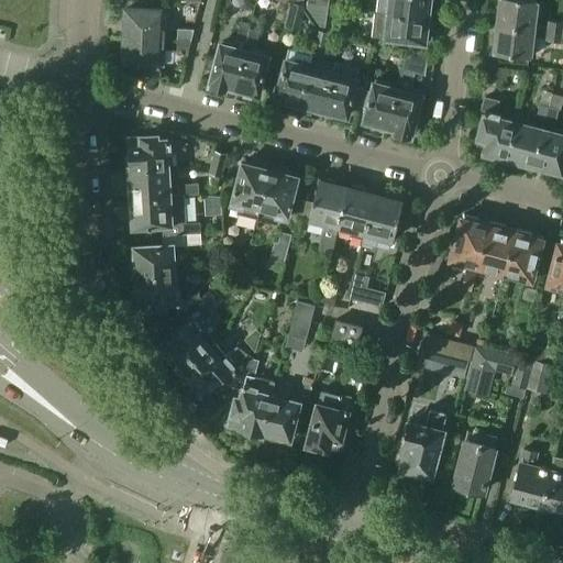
[(426,18),(427,0),(381,0),(379,12),(387,12),(426,18)]
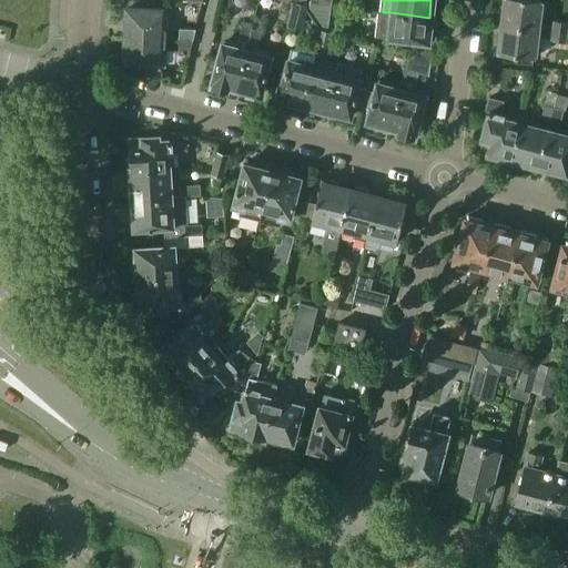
[(543,1),(534,0),(503,0),(500,24),(538,30),(543,1)]
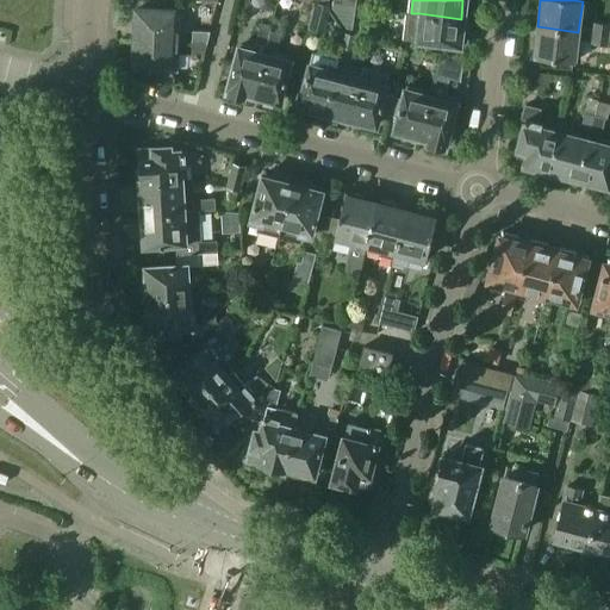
[(353,30),(356,7),(332,4),(332,8),(346,29),(353,30)]
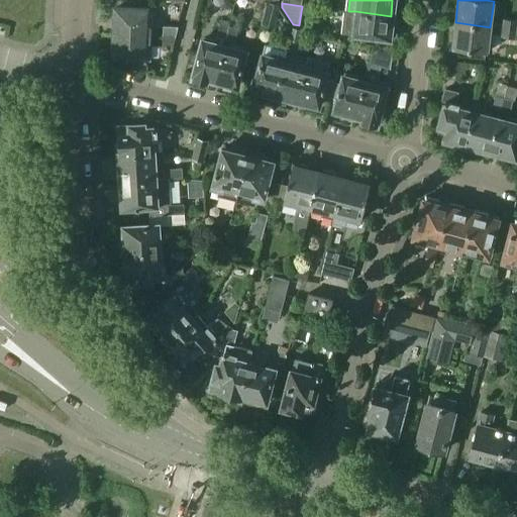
[(275,27),(280,9),(267,6),(262,24),(275,27)]
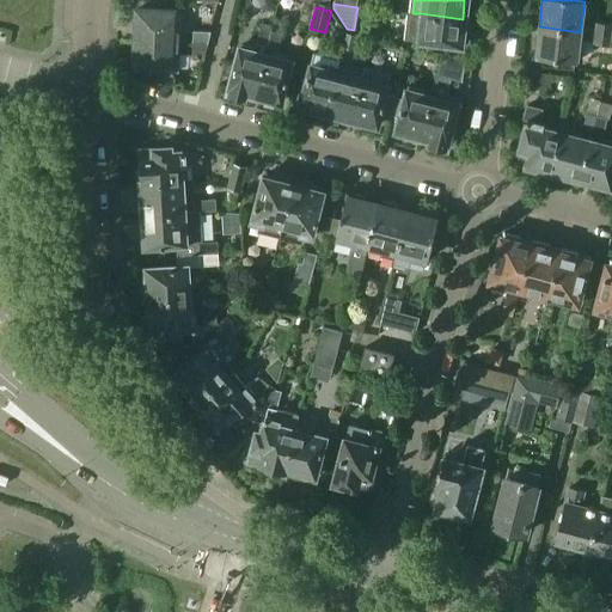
[(179,11),(138,10),(135,40),(178,42),(179,11)]
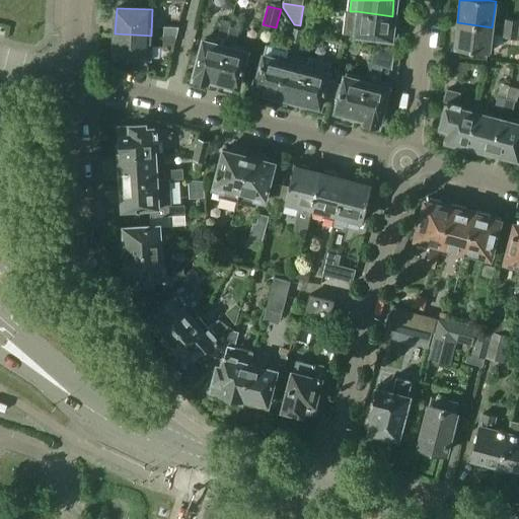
[(389,40),(392,16),(357,11),(350,11),(346,10),(343,33),(389,40)]
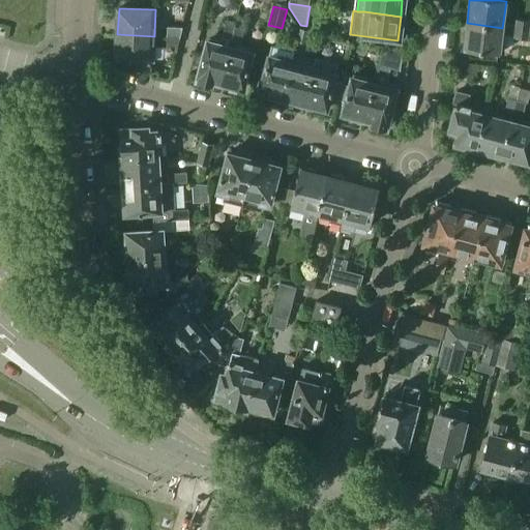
[(529,21),(517,20),(516,29),(529,30),(529,21)]
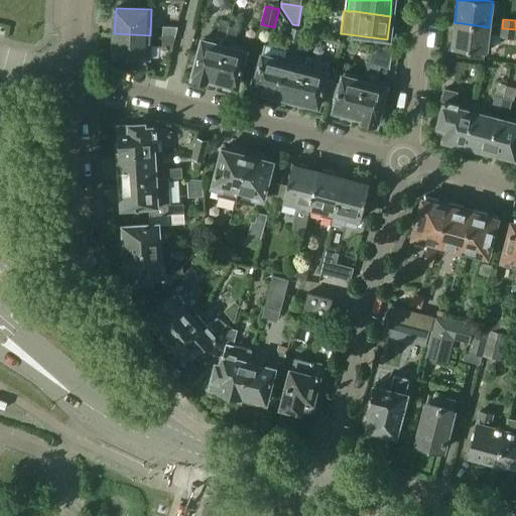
[(214,80),(223,45),(228,26),(229,22),(220,20),(215,42),(201,39),(191,75),(194,76),(195,80),(203,82),(207,78),(214,80)]
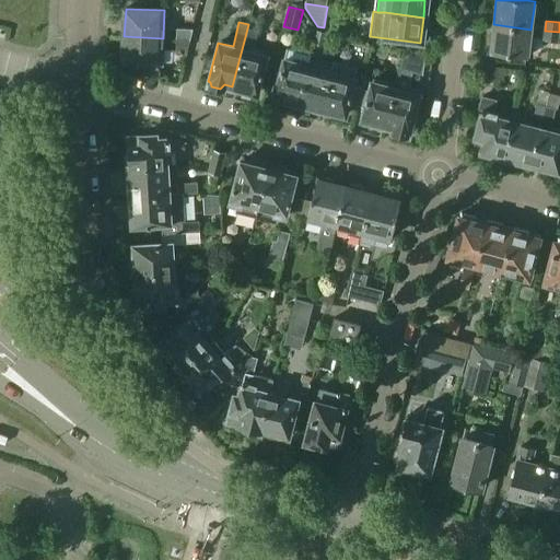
[(527,57),(531,30),(493,24),(490,53),(527,57)]
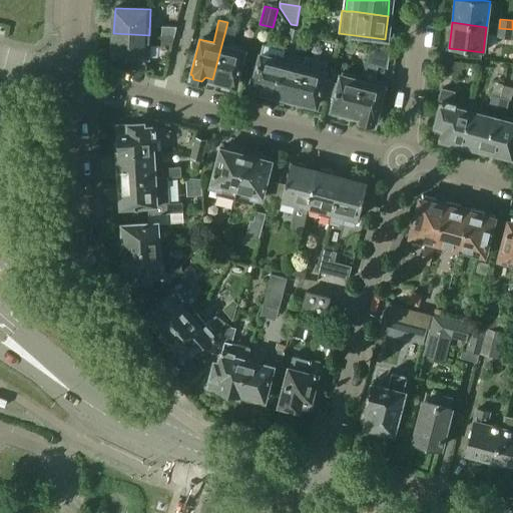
[(174,36),(176,27),(162,26),(161,36),(174,36)]
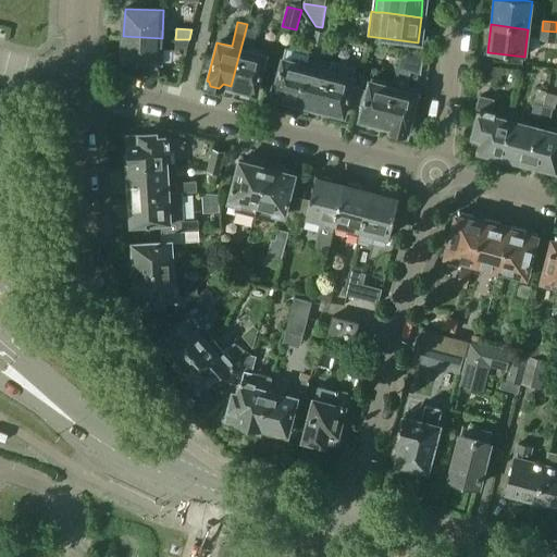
[(255,93),(264,54),(252,51),(258,32),(246,28),(240,49),(231,86),(237,88),(239,93),(248,95),(251,91),(255,93)]
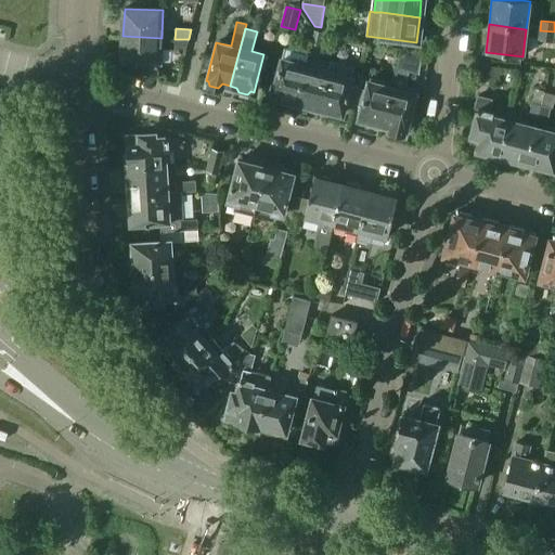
[(313,30),(310,44),(320,47),(322,33),(313,30)]
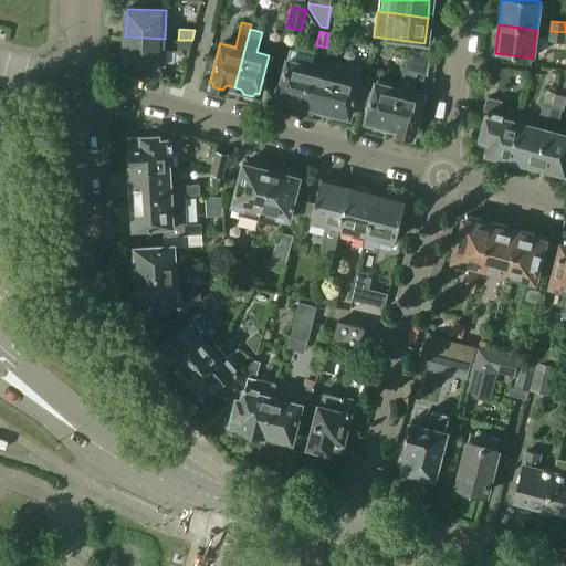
[(565,32),(551,31),(549,40),(559,41),(565,42),(565,35),(565,32)]
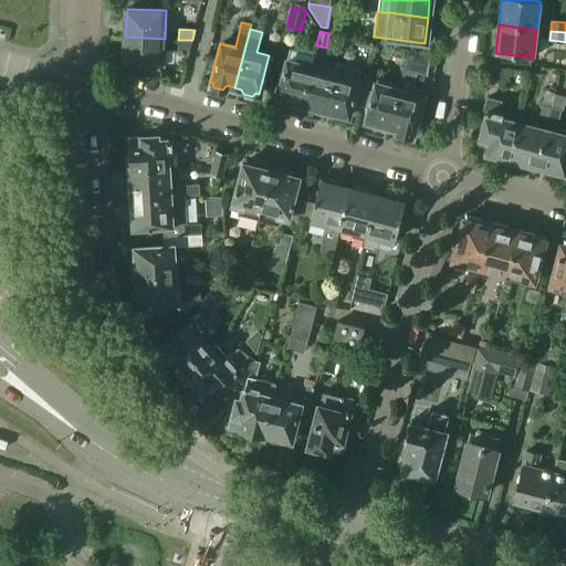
[(164,64),(165,39),(125,37),(124,63),(146,64),(146,67),(158,67),(159,63),(164,64)]
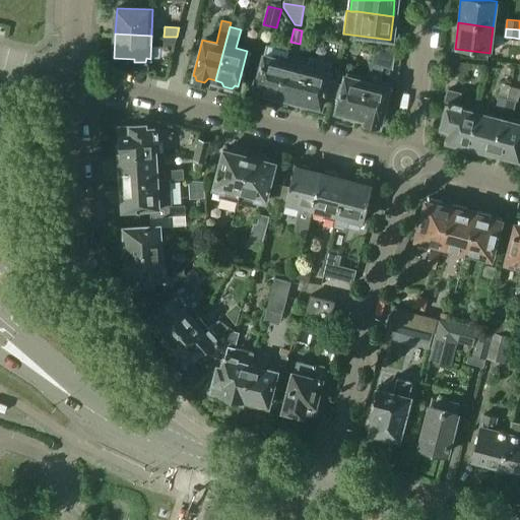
[(177,37),(164,37),(164,45),(163,45),(160,45),(160,54),(173,54),(173,53),(177,37)]
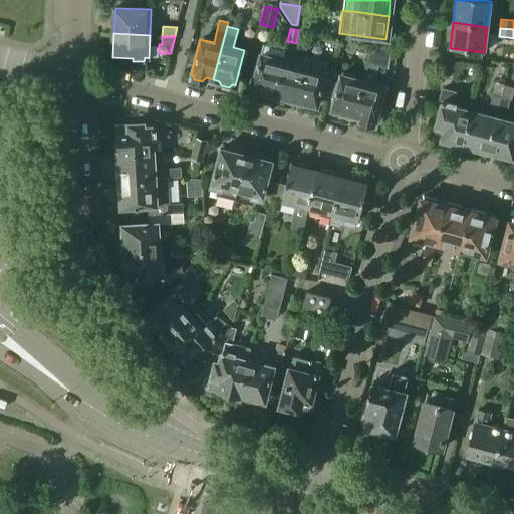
[(281,60),(283,51),(262,45),(250,89),(257,91),(258,95),(267,97),(270,94),(272,94),(281,60)]
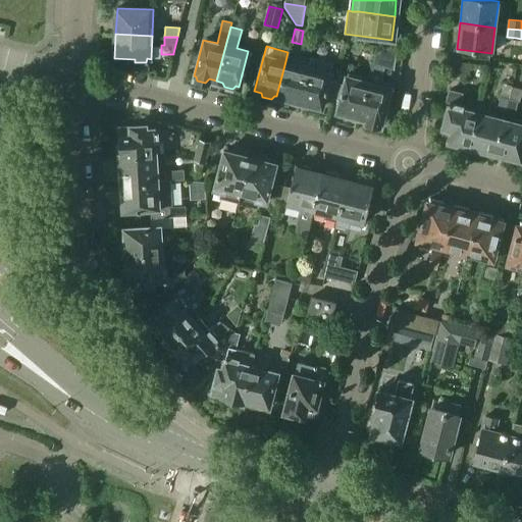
[(376,50),(368,83),(358,117),(365,119),(367,124),(375,126),(378,123),(381,123),(382,121),(385,122),(387,111),(384,110),(390,88),(379,85),(384,67),(395,69),(397,55),(376,50)]
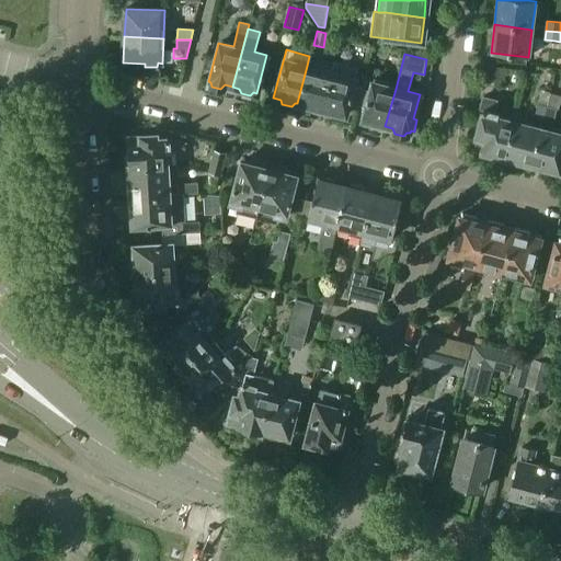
[(321,112),(331,72),(307,66),(297,103),(298,104),(299,109),(310,111),(311,110),(321,112)]
